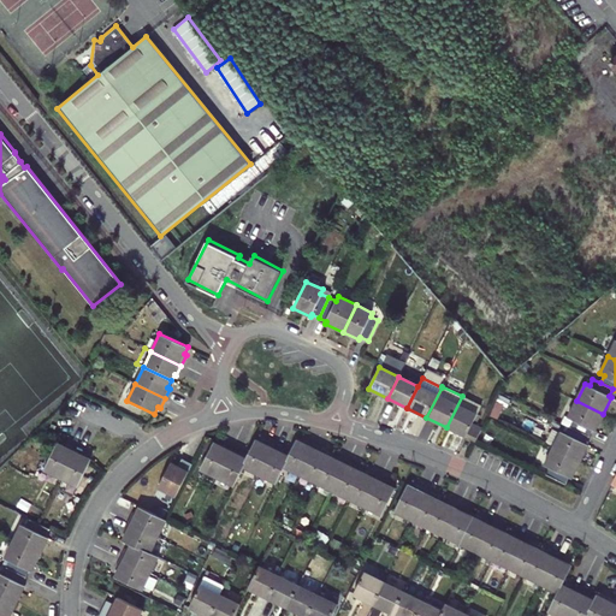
[(481,406),(462,396),(446,427),(474,440),(481,427),(473,422),(481,406)]
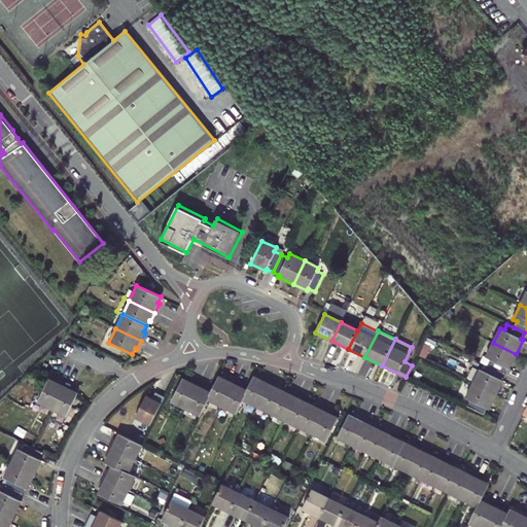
[(490,358),(487,364),(504,373),(507,366),(510,367),(516,354),(493,343),(487,356),(490,358)]
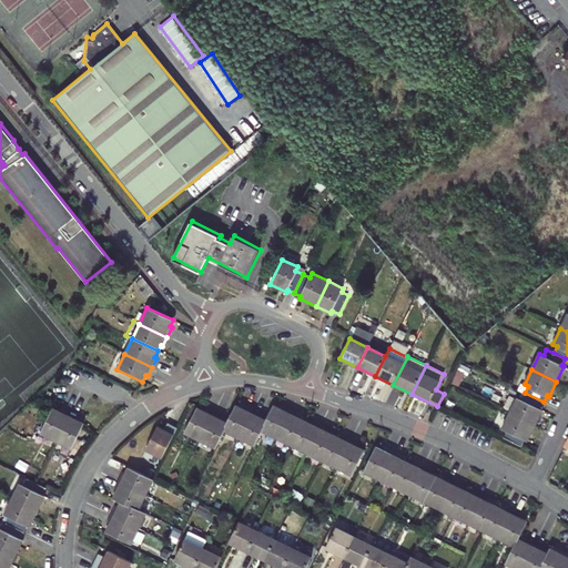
[(518,397),(510,414),(535,425),(543,408),(540,407),(544,402),(525,393),(521,398),(518,397)]
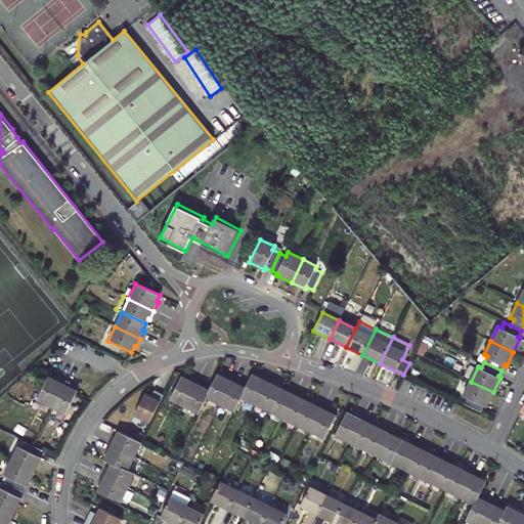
[(217,374),(210,390),(206,398),(219,405),(232,378),(224,374),(223,377),(217,374)]
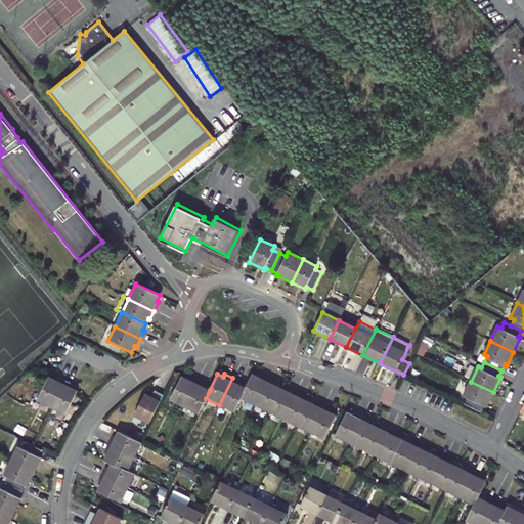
[(246,388),(241,398),(255,404),(268,379),(259,375),(258,377),(252,374),(246,388)]
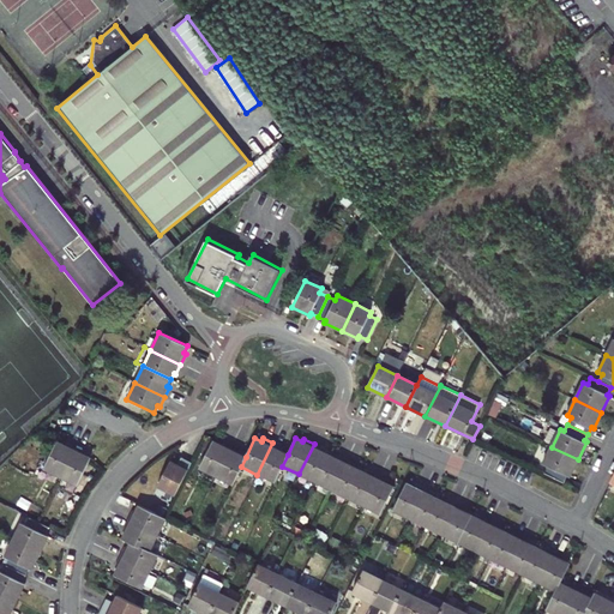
[(199,469),(216,477),(232,446),(221,440),(220,444),(212,440),(199,469)]
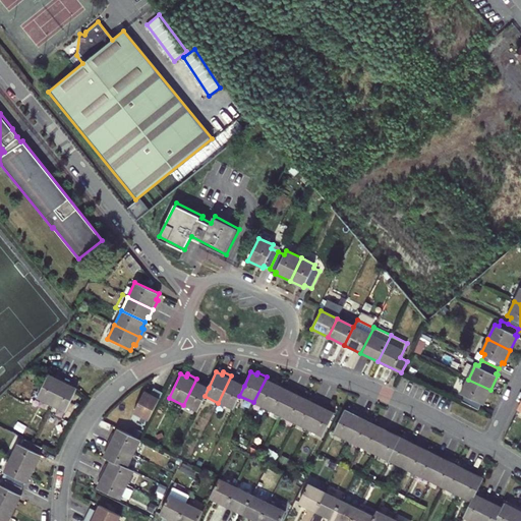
[(37,398),(52,405),(64,380),(54,375),(53,378),(48,374),(37,398)]
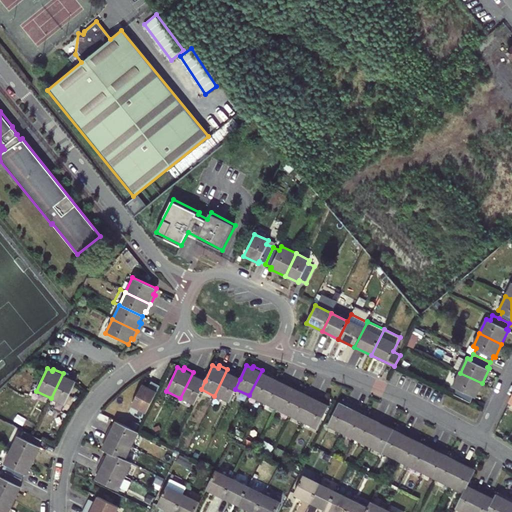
[(236,373),(227,369),(214,396),(228,402),(235,389),(240,379),(235,376),(236,373)]
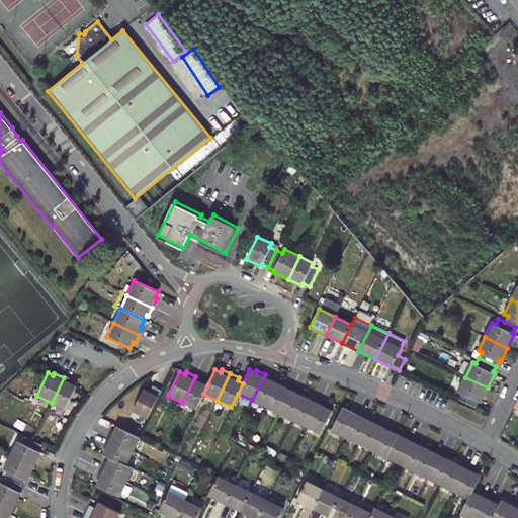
[(252,400),(266,407),(277,383),(271,380),(272,378),(265,374),(252,400)]
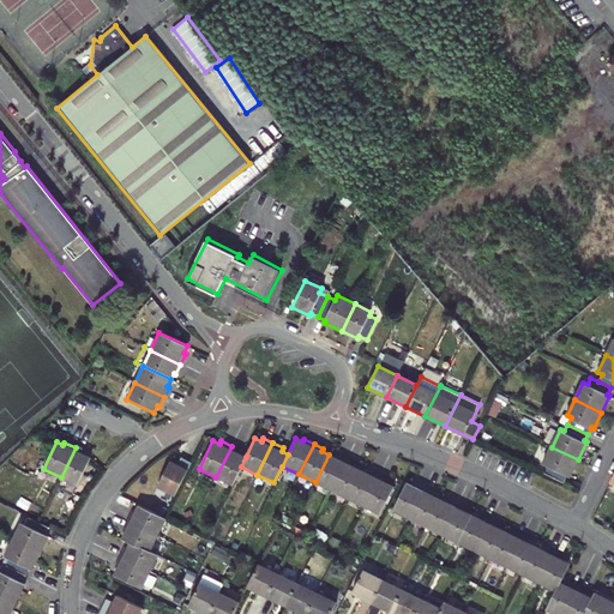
[(240,450),(232,446),(216,477),(232,485),(241,467),(246,457),(239,453),(240,450)]
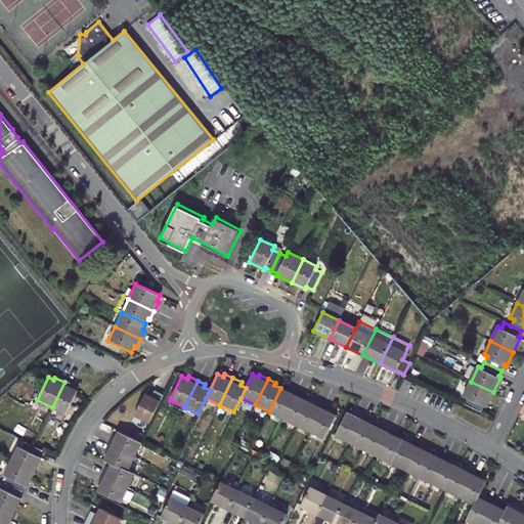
[(64,382),(52,407),(66,415),(77,391),(71,388),(73,386),(64,382)]
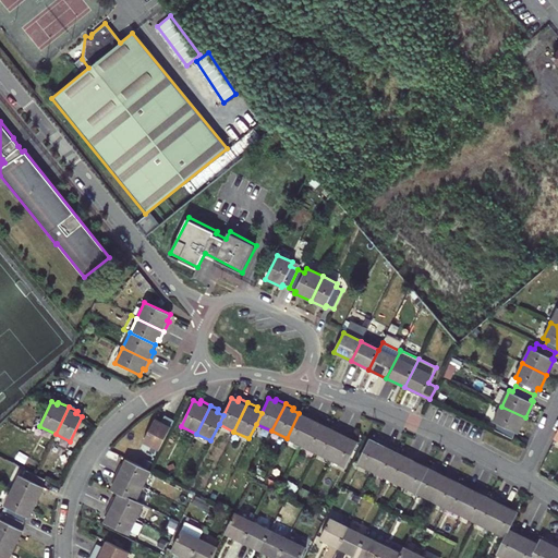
[(497,423),(494,429),(512,438),(516,433),(518,434),(525,417),(501,407),(494,422),(497,423)]
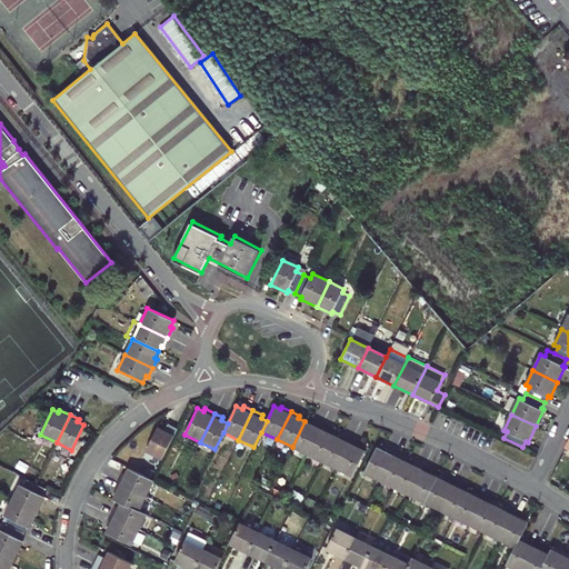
[(308,455),(322,426),(311,421),(310,423),(305,421),(292,447),(308,455)]
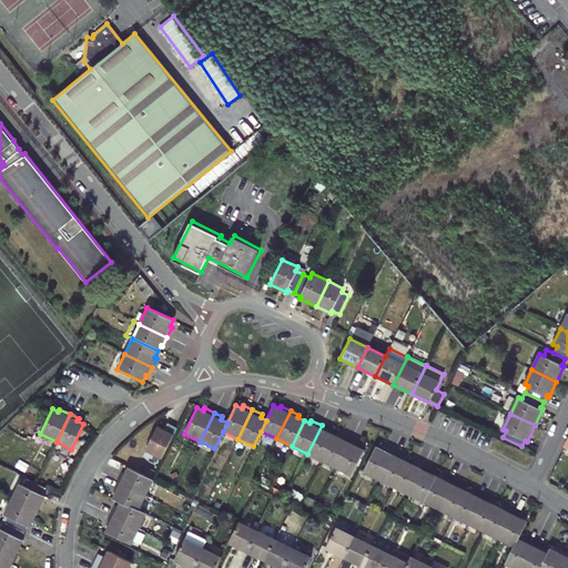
[(178,426),(168,422),(164,428),(158,425),(146,449),(163,457),(178,426)]
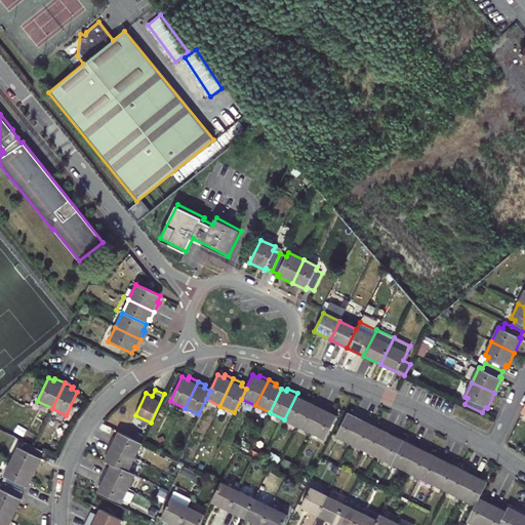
[(306,397),(297,393),(284,419),(298,427),(310,403),(304,400),(306,397)]
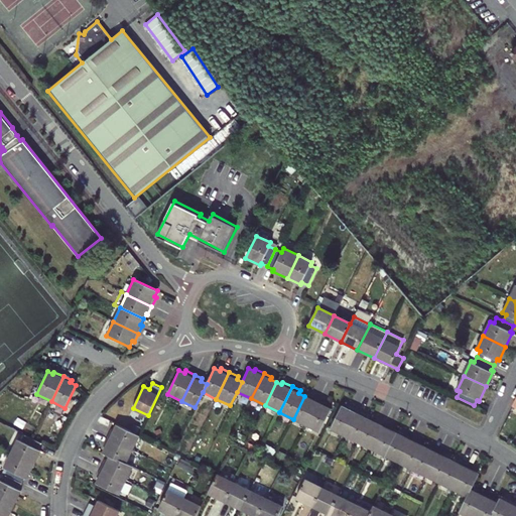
[(304,396),(293,419),(307,426),(320,400),(311,396),(310,398),(304,396)]
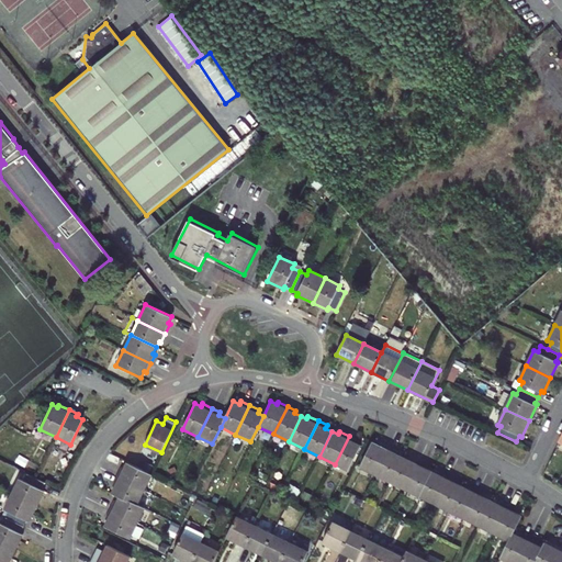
[(357,440),(349,436),(335,464),(349,471),(361,446),(356,442),(357,440)]
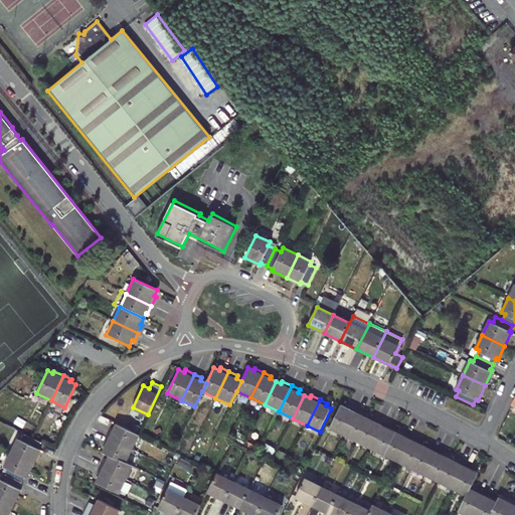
[(329,427),(343,435),(356,409),(347,405),(346,407),(341,404),(329,427)]
